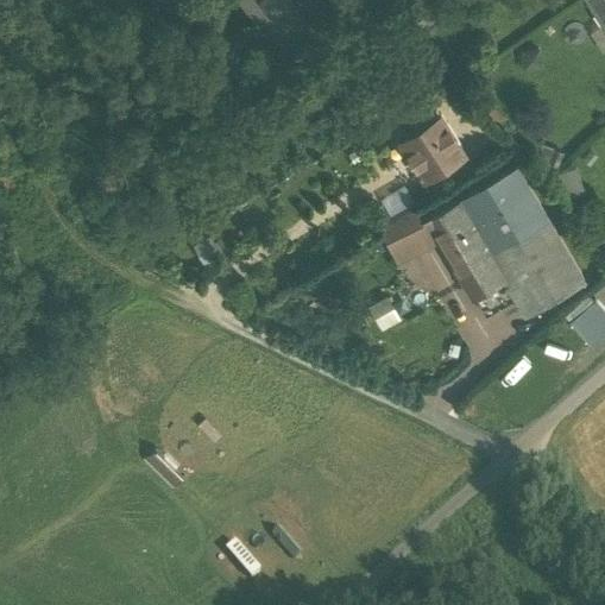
[(604,0),(588,0),(604,24),(604,0)]
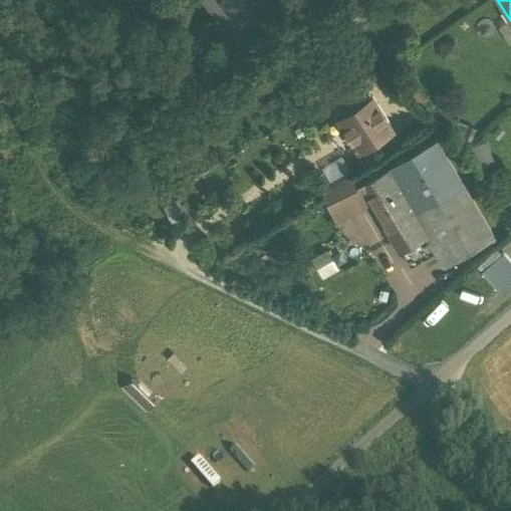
[(374,99),(357,111),(340,120),(361,152),(395,131),(374,99)]
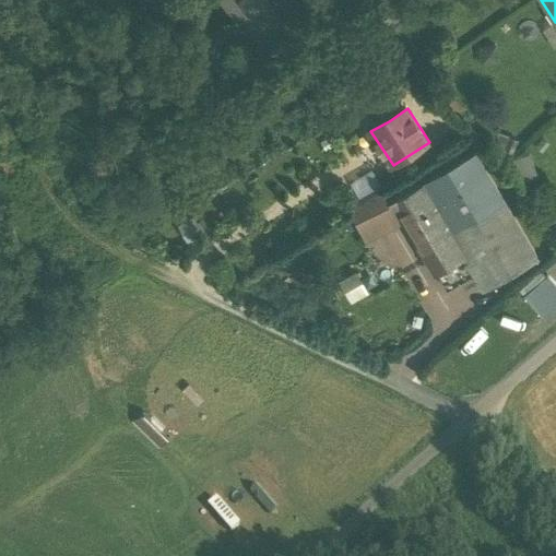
[(478,156),(424,188),(464,258),(475,276),(485,293),(540,261),(478,156)]
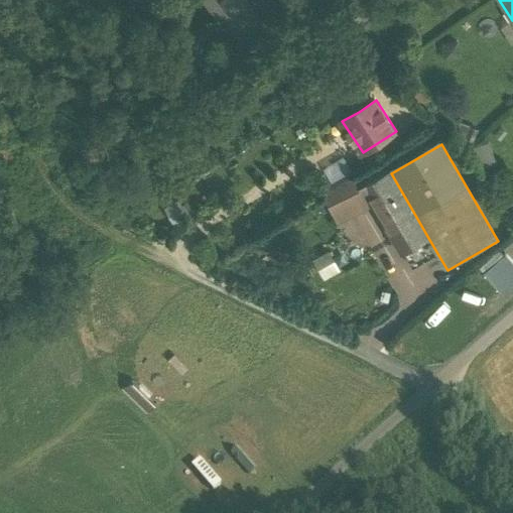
[(428,238),(391,173),(360,191),(352,178),(338,187),(350,210),(373,198),(404,252),(428,238)]
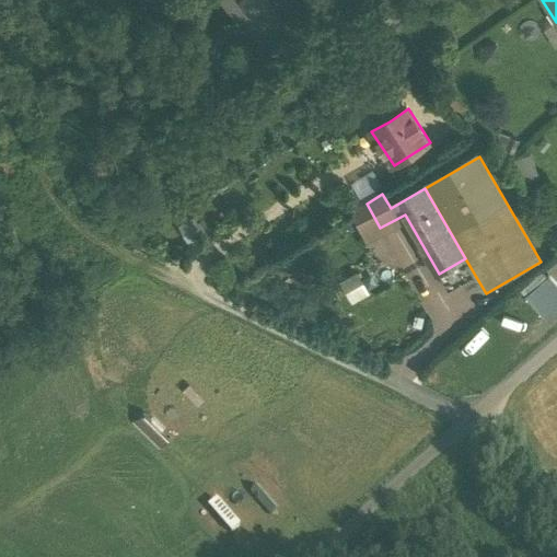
[(380,228),(367,204),(355,210),(367,234),(380,228)]
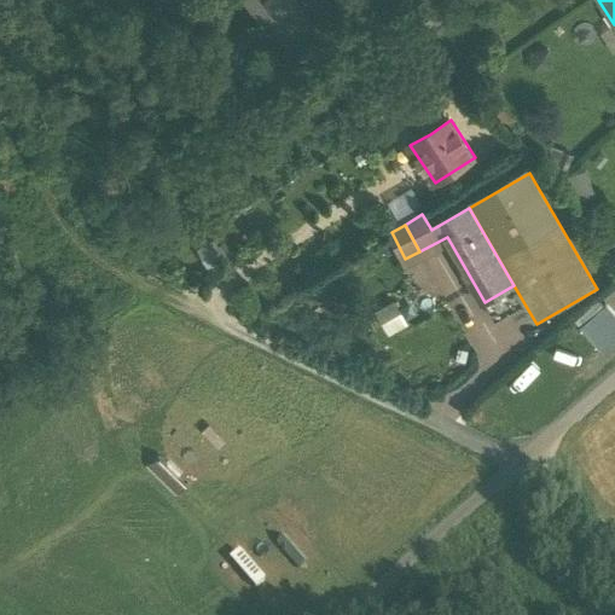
[(514,285),(485,302),(497,323),(526,306),(514,285)]
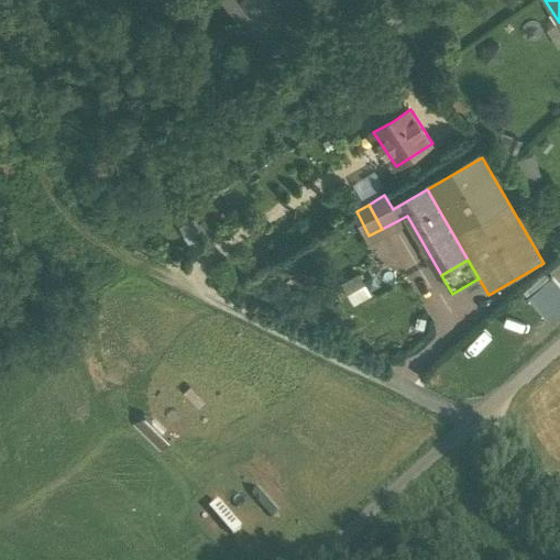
[(353,306),(372,296),(360,273),(341,284),(353,306)]
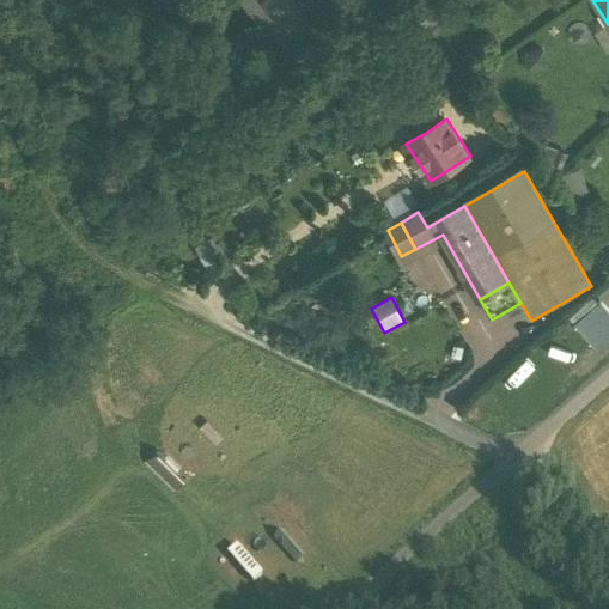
[(608,311),(602,304),(577,327),(597,349),(608,339),(608,311)]
